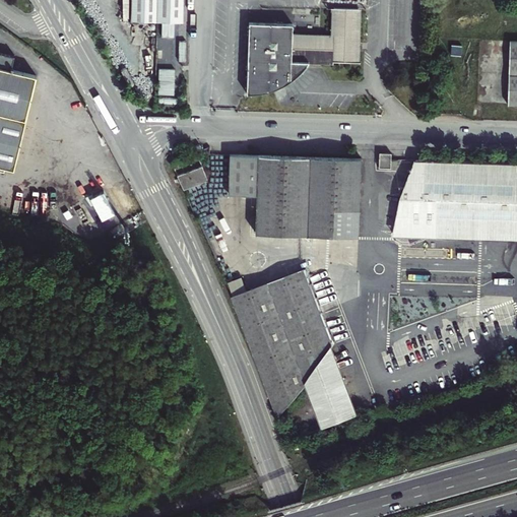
[(183,25),(183,0),(130,0),(130,23),(156,24),(176,24),(183,25)]
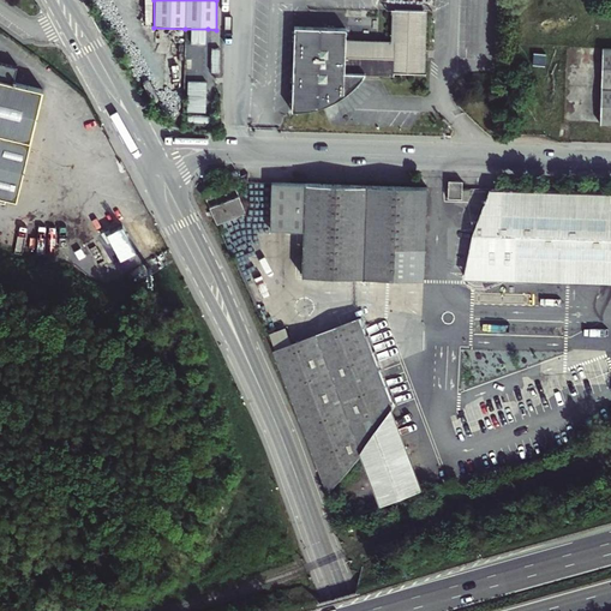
[(424,15),(393,13),(391,45),(383,43),(346,42),(346,30),(294,27),(291,112),(298,112),(305,111),(313,108),(318,107),(321,107),(328,103),(335,100),(342,96),(348,93),(353,88),(357,84),(361,78),(365,73),(421,77),(421,60),(426,60),(426,53),(421,53),(424,15)]
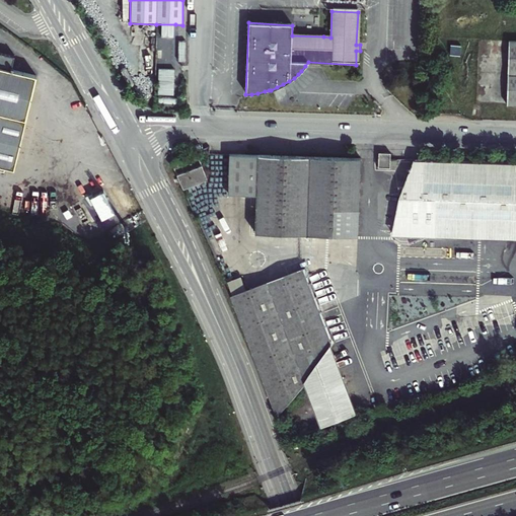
[(175,32),(175,24),(156,24),(156,32),(159,32),(171,32),(175,32)]
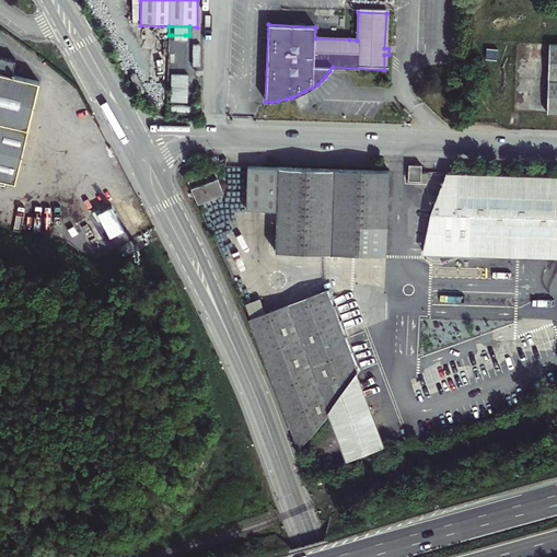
[(185,35),(172,35),(171,69),(184,69),(185,51),(177,51),(178,38),(185,38),(185,35)]
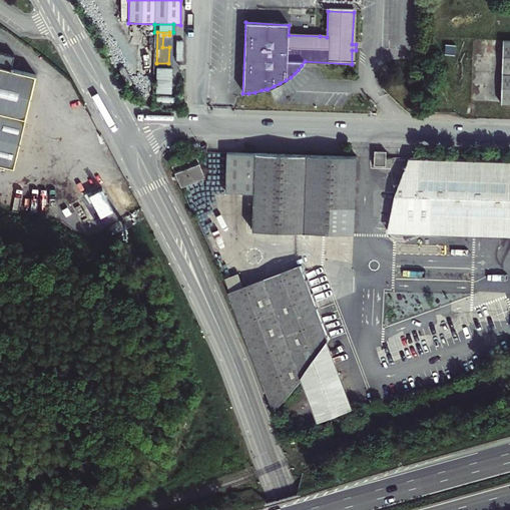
[(509,43),(500,43),(498,106),(509,106),(509,43)]
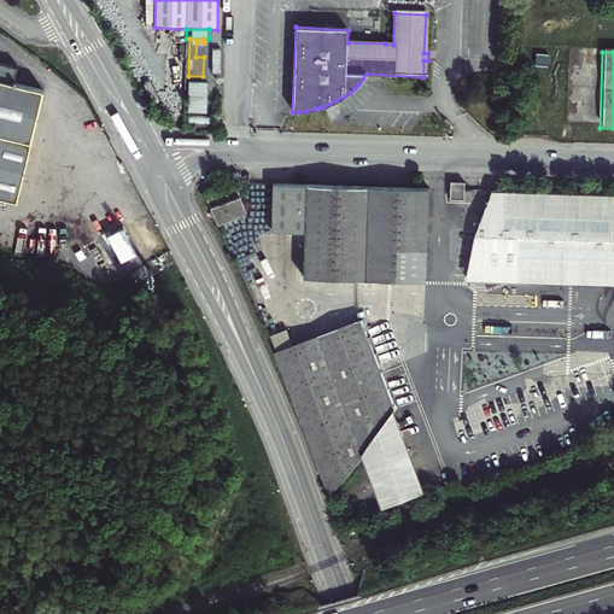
[(0,199),(6,200),(24,128),(33,91),(5,83),(9,68),(0,65),(0,199)]
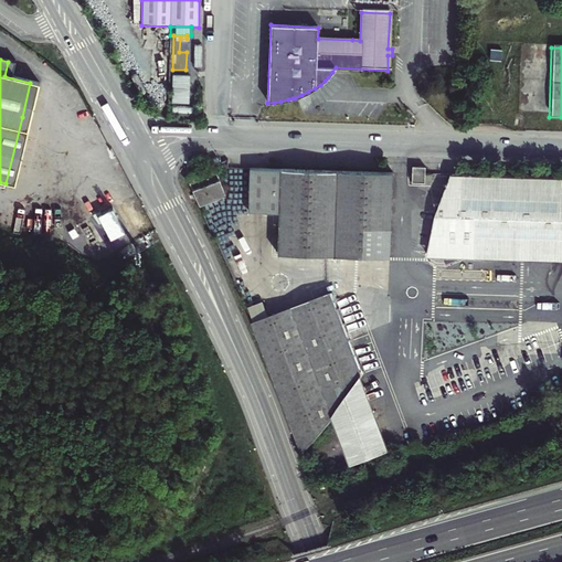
[(189,80),(171,78),(170,106),(188,107),(189,80)]
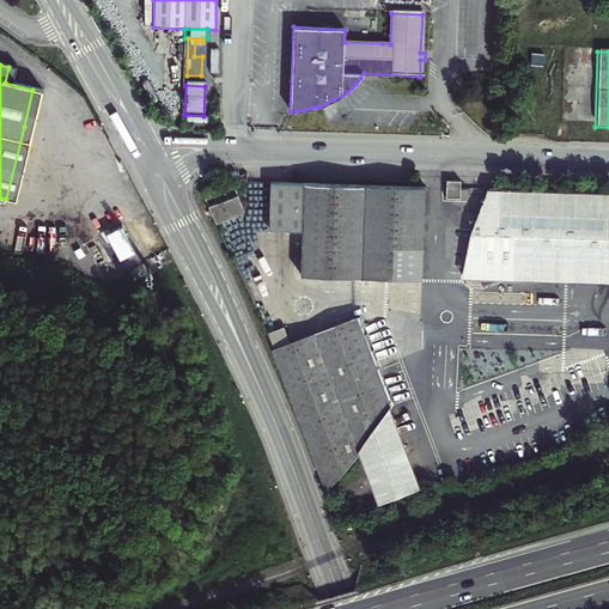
[(202,194),(229,254),(237,251),(225,219),(244,212),(232,178),(206,188),(202,194)]
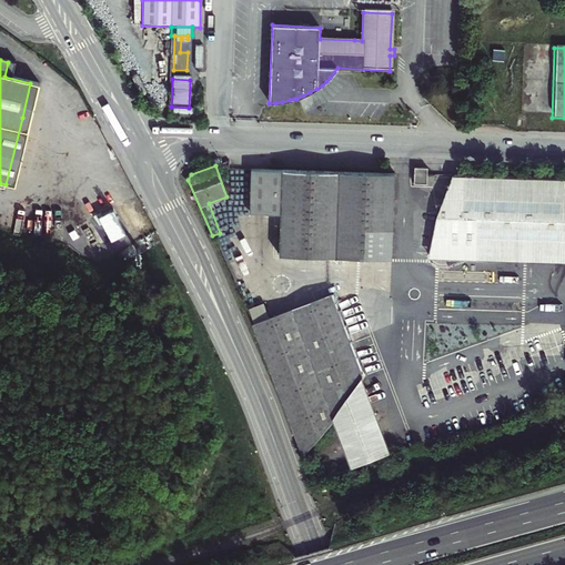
[(426,168),(414,167),(413,183),(425,183),(426,168)]
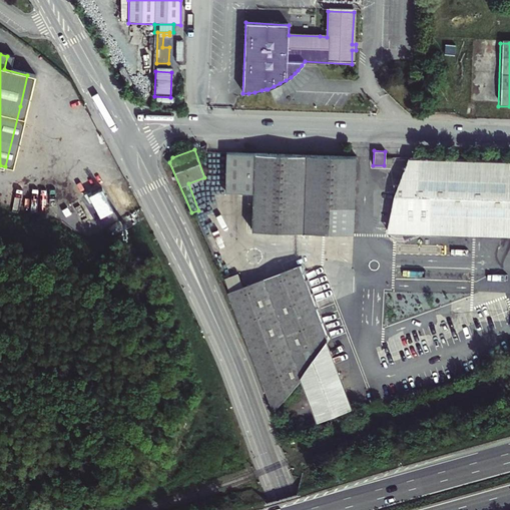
[(356,156),(226,151),(226,190),(253,191),(252,228),(353,232),(356,156)]
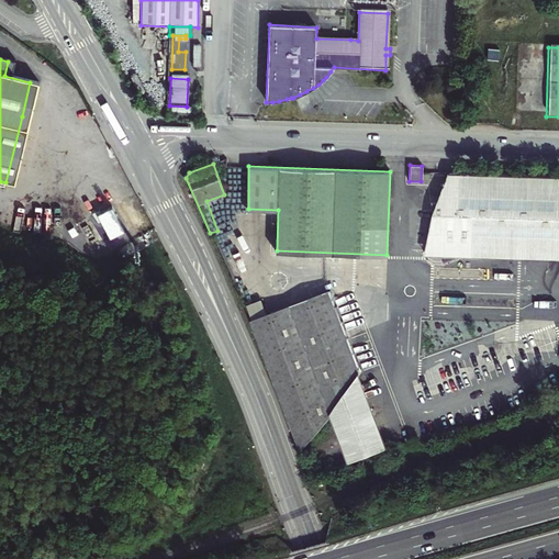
[(558,177),(451,175),(424,256),(558,260),(558,177)]
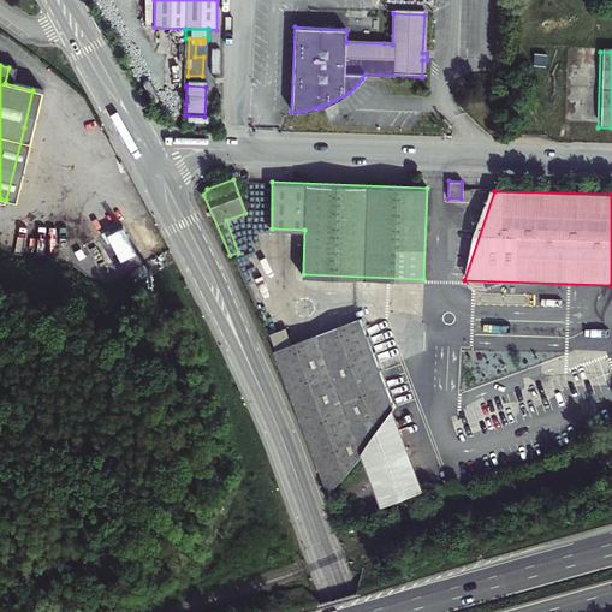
[(108,265),(149,242),(135,219),(94,242),(108,265)]
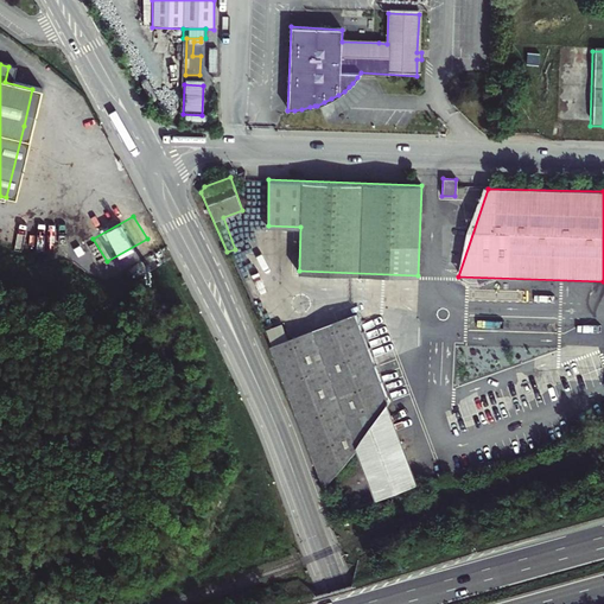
[(286,342),(283,331),(272,336),(268,329),(261,331),(322,490),(355,450),(375,502),(417,488),(355,316),(286,342)]
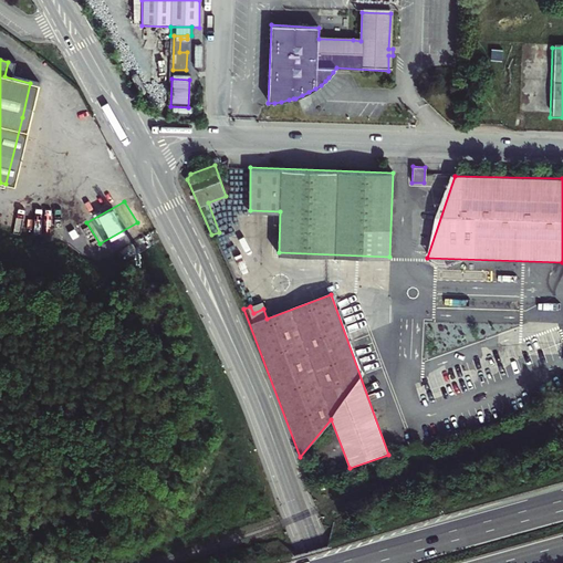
[(260,302),(250,306),(253,313),(263,309),(260,302)]
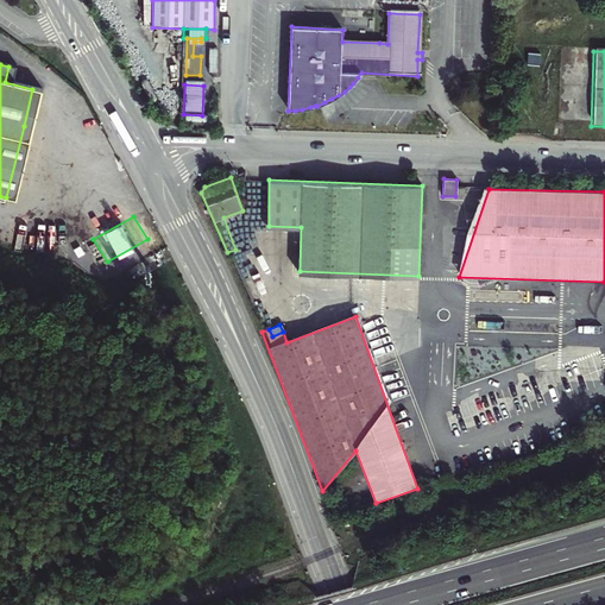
All buildings are outlined.
